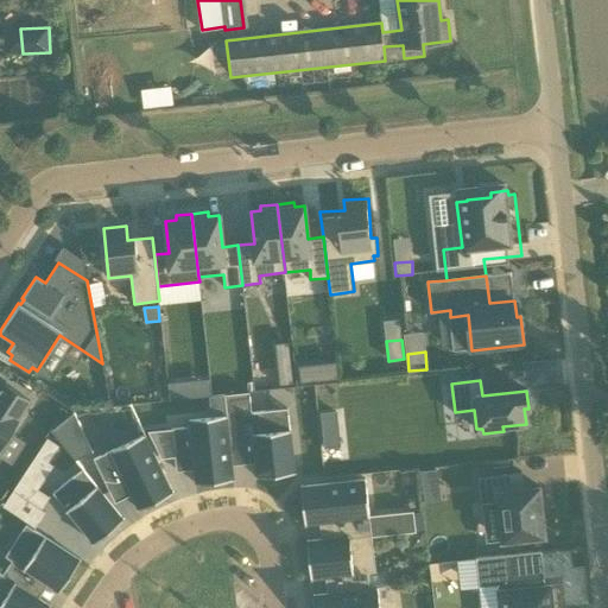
[(2,384),(0,386),(0,456),(11,464),(25,443),(10,432),(30,401),(2,384)]
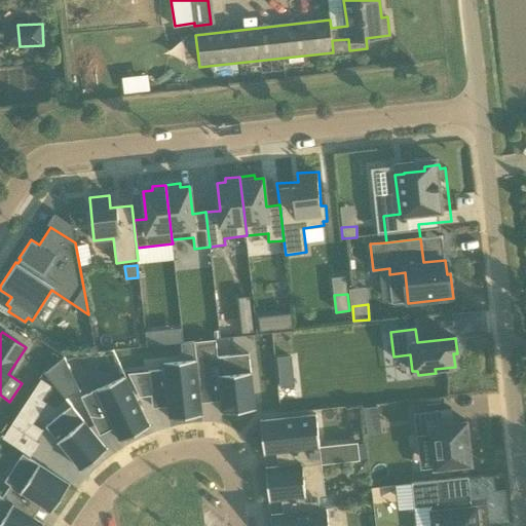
[(205,365),(192,366),(195,393),(209,391),(211,413),(245,410),(238,353),(204,358),(205,365)]
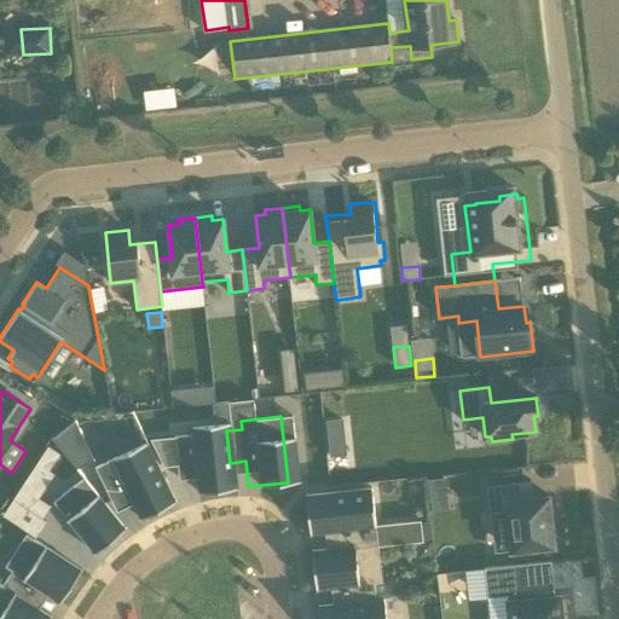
[(74,421),(55,439),(62,449),(80,433),(74,421)]
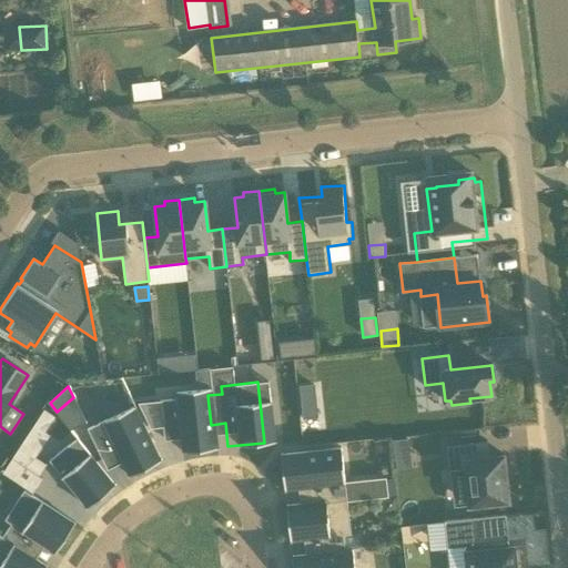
[(211,425),(208,395),(206,387),(170,392),(171,399),(156,401),(160,430),(174,428),(178,452),(213,448),(211,425)]
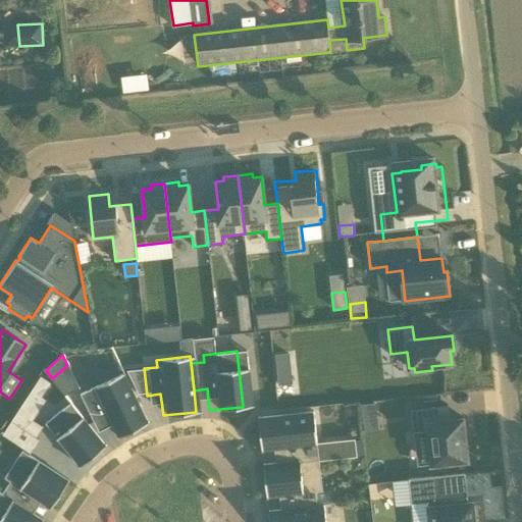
[(94,387),(81,395),(94,422),(108,415),(118,437),(149,423),(124,373),(94,387)]
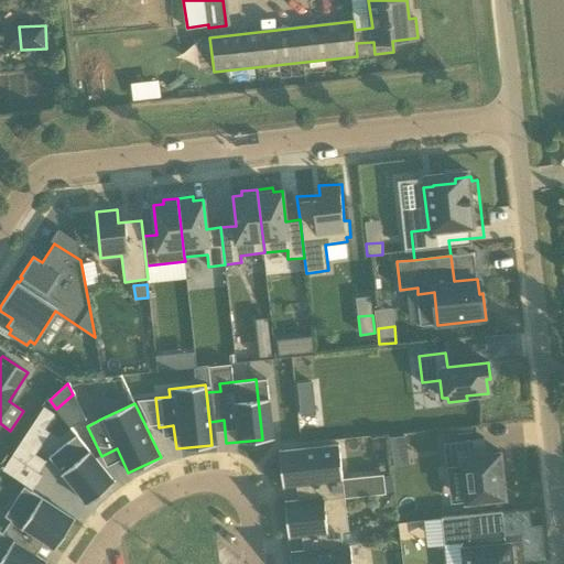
[(33,422),(1,470),(33,490),(43,476),(39,473),(26,465),(34,453),(49,432),(44,430),(33,422)]
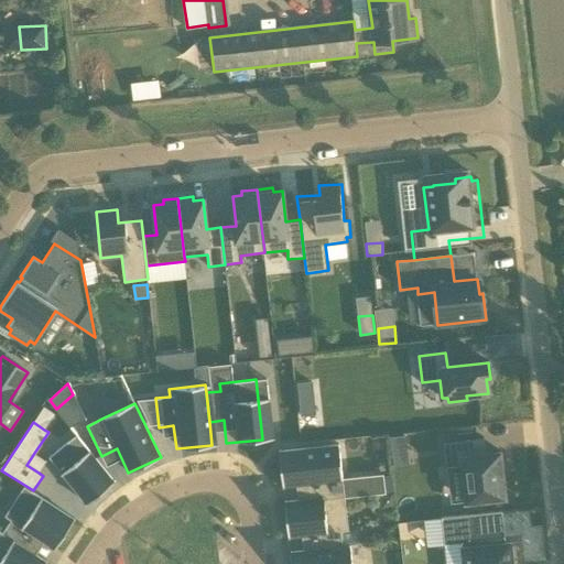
[(54,463),(72,486),(87,505),(115,481),(77,435),(49,457),(54,463)]
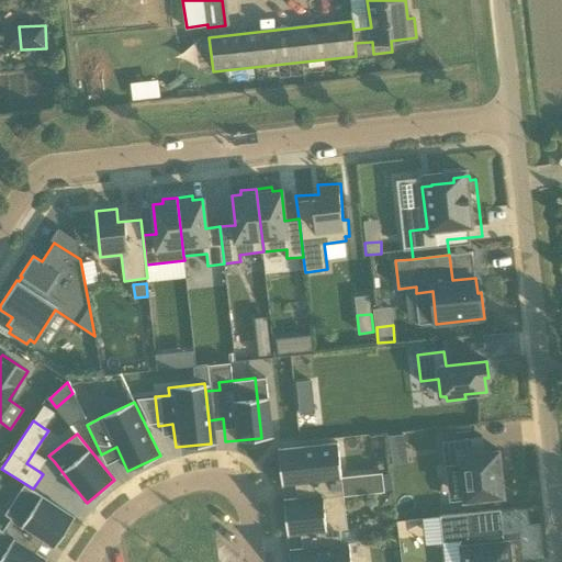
[(463,501),(503,496),(498,450),(483,451),(482,436),(444,440),(446,465),(460,463),(463,501)]
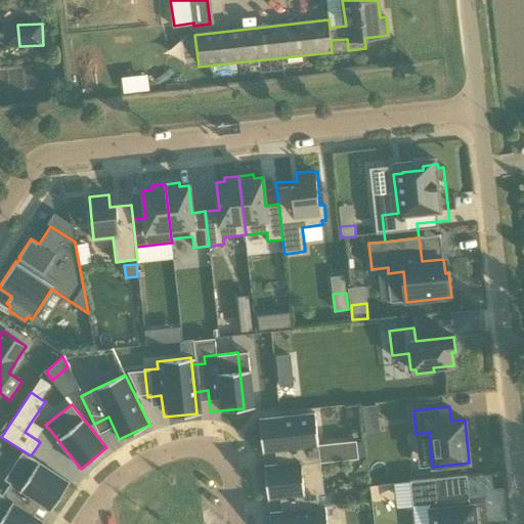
[(285,450),(287,464),(313,461),(312,447),(319,446),(315,413),(260,420),(263,452),(285,450)]
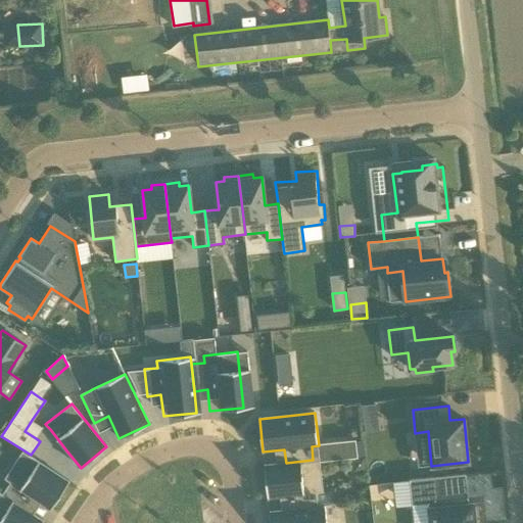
[(358,458),(364,457),(363,440),(355,441),(358,452),(358,458)]
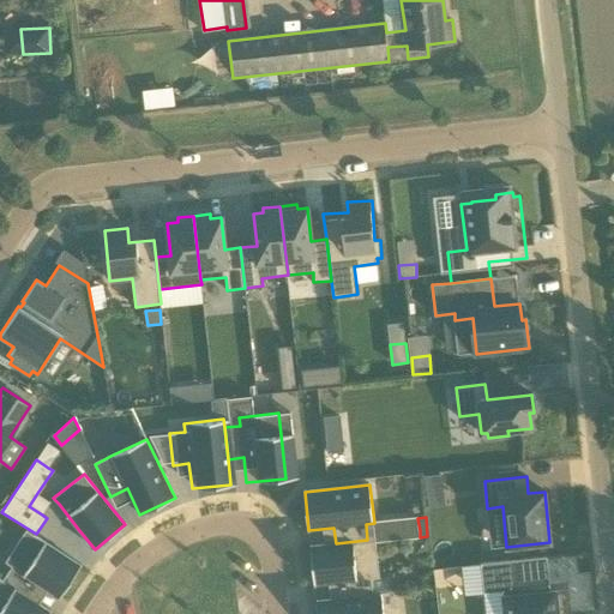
[(12,566),(4,579),(31,596),(40,583),(61,597),(80,566),(26,530),(6,561),(12,566)]
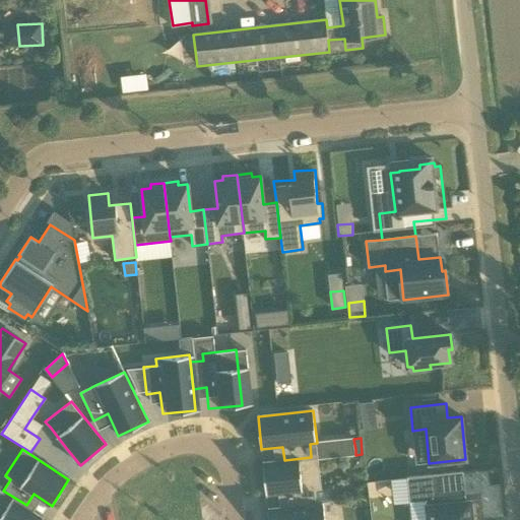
[(311,457),(284,460),(263,462),(266,496),(287,494),(289,507),(317,504),(315,491),(322,490),(318,456),(311,457)]
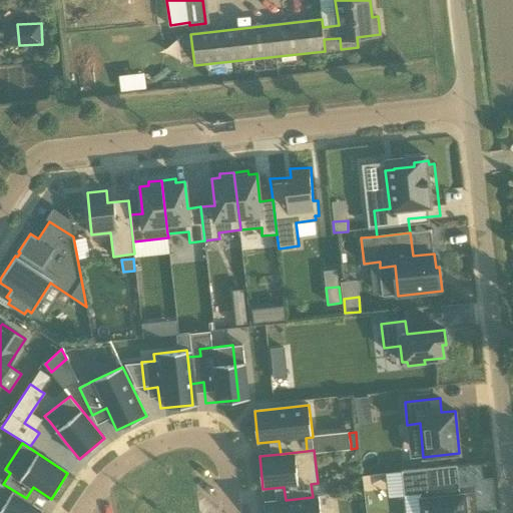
[(459,489),(459,487),(462,487),(460,463),(404,469),(405,475),(407,493),(423,491),(425,512),(469,512),(467,488),(459,489)]
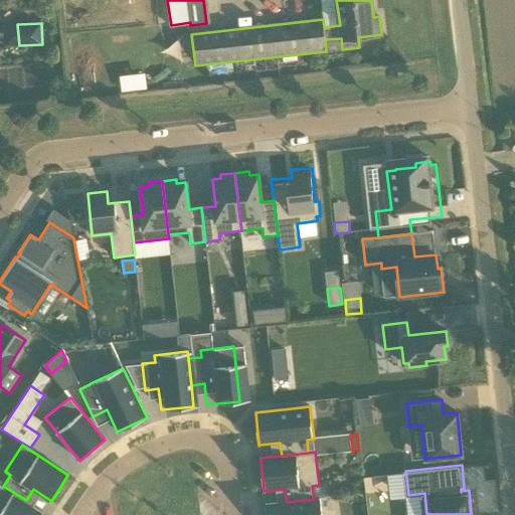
[(41,514),(43,512),(26,500),(3,486),(0,483),(0,514),(41,514)]
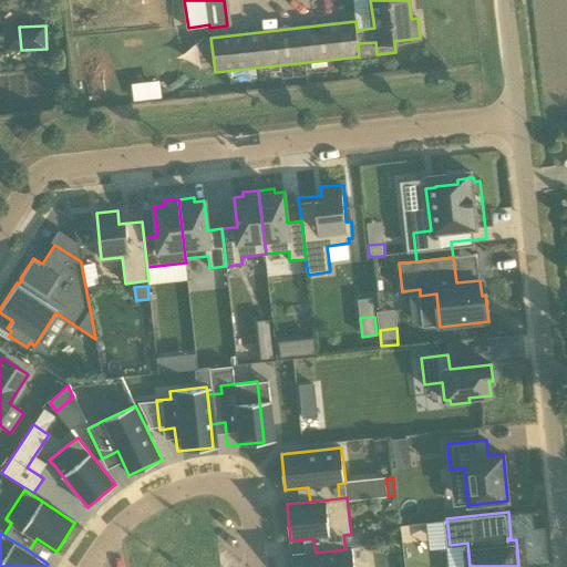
[(354,566),(352,548),(346,549),(316,553),(292,555),(294,566),(354,566)]
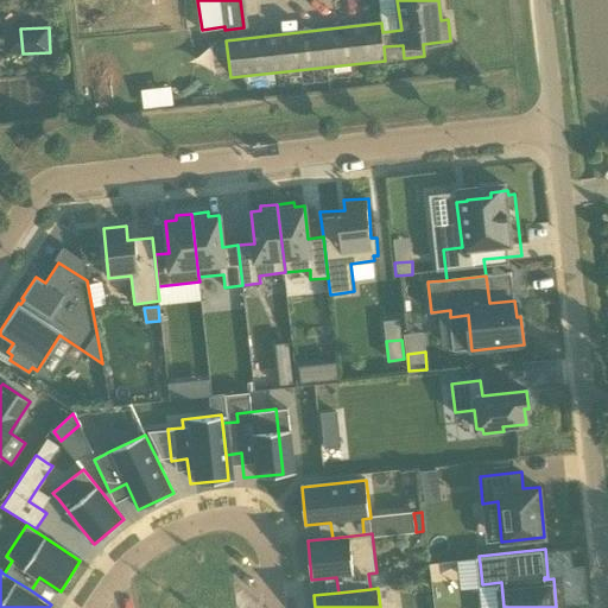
[(477,607),(477,590),(434,591),(434,607),(477,607)]
